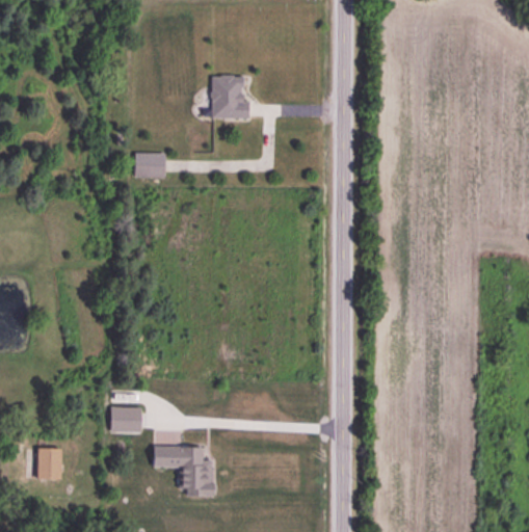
[(212,77),(212,120),(247,120),(247,77),(212,77)]
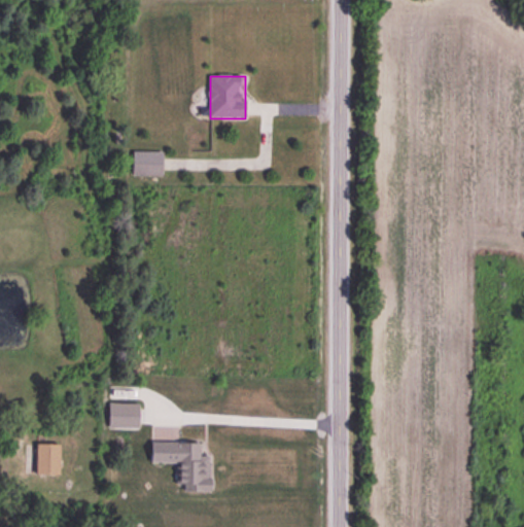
[(163,176),(163,151),(135,151),(135,176),(163,176)]
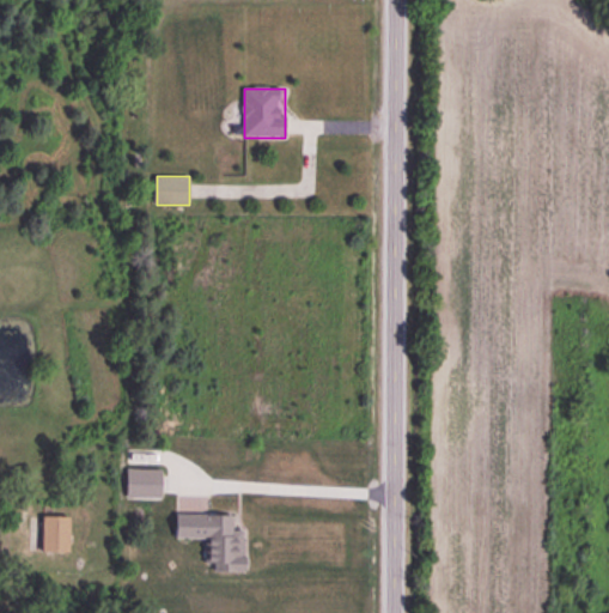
[(128,499),(163,499),(163,471),(128,471),(128,499)]
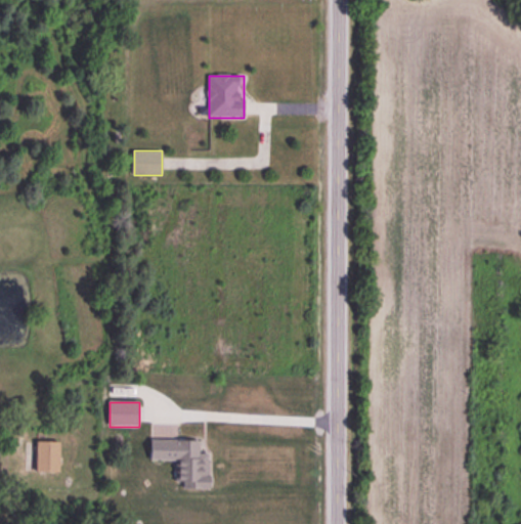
[(209,454),(200,454),(200,441),(150,440),(150,462),(178,462),(178,489),(209,490),(209,454)]
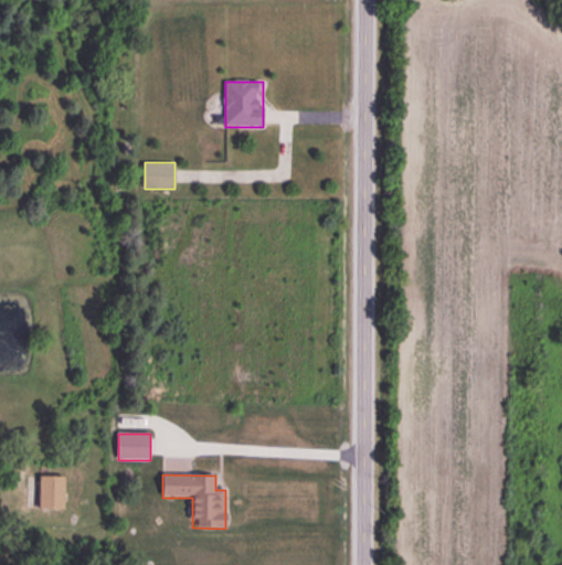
[(65,478),(40,478),(40,510),(65,510),(65,478)]
